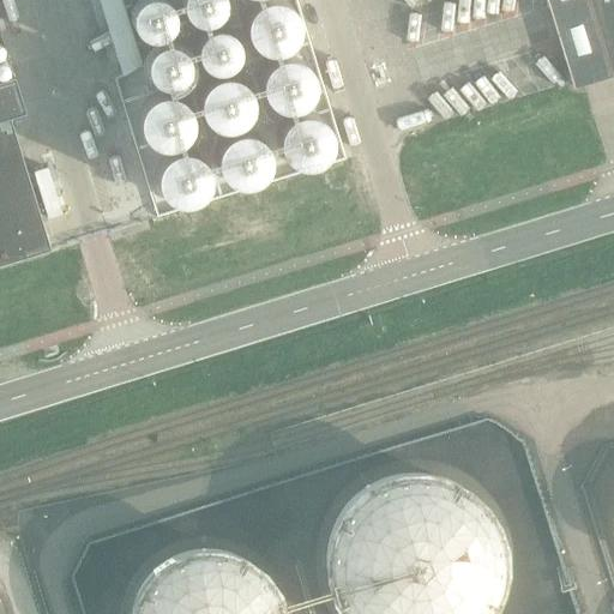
[(613,77),(613,0),(549,0),(578,88),(613,77)]
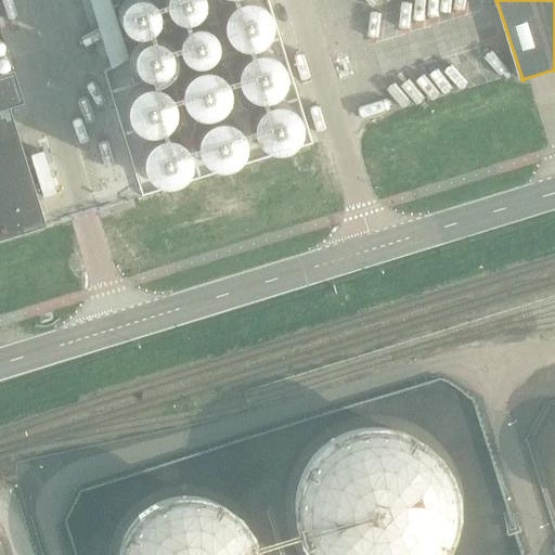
[(0,240),(46,227),(24,157),(8,103),(21,99),(13,75),(0,31),(0,240)]
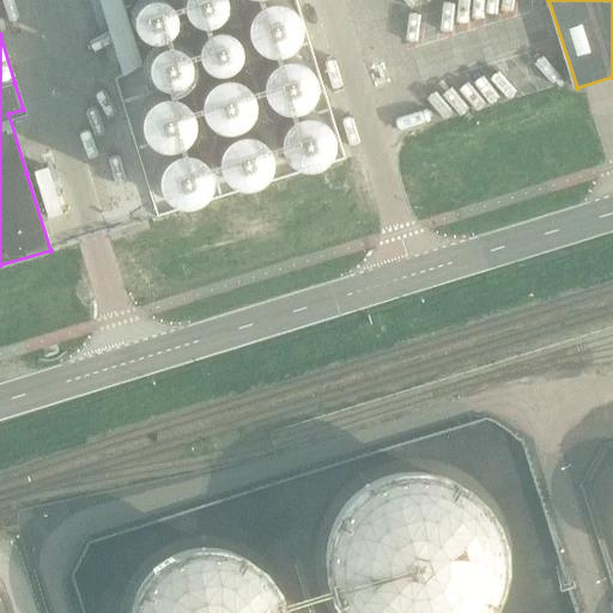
[(156,218),(193,206),(164,113),(127,125),(156,218)]
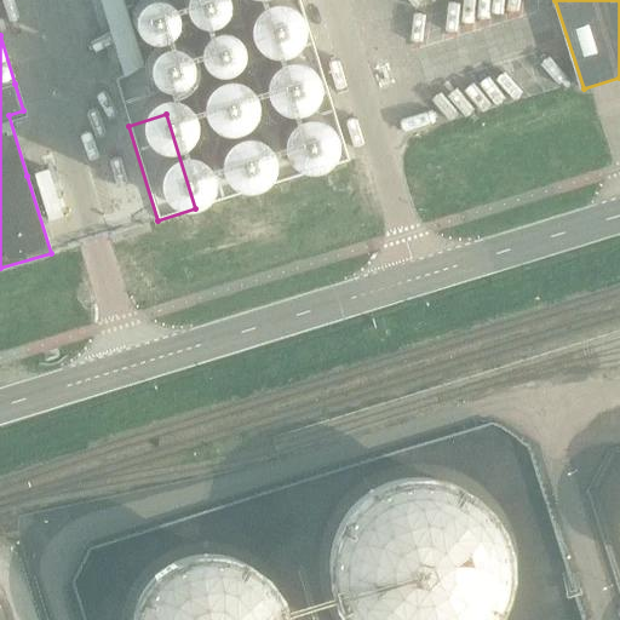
[(504,579),(505,566),(504,551),(500,537),(495,523),(487,511),(477,500),(466,492),(454,484),(441,478),(426,476),(412,476),(397,477),(383,481),(371,487),(359,495),(348,505),(339,517),(332,530),(328,544),(326,558),(326,573),(328,586),(332,601),(339,613),(344,619),(486,619),(487,619),(495,607),(500,593),(504,579)]
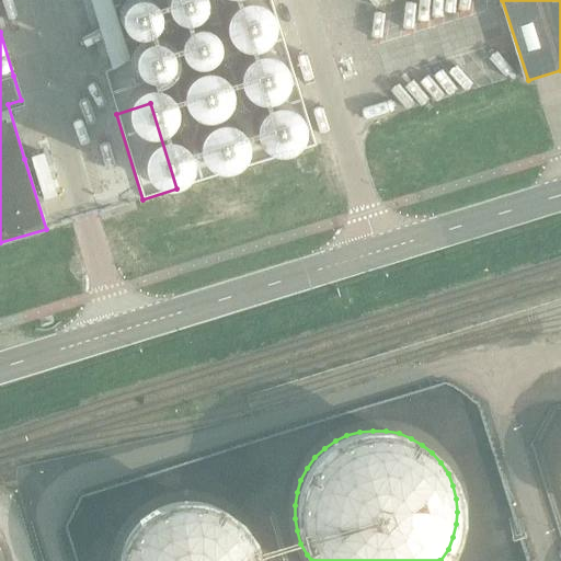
[(254,560),(254,558),(251,547),(247,536),(240,527),(232,518),(224,512),(213,506),(202,503),(191,501),(180,501),(168,503),(158,506),(147,512),(138,519),(130,528),(125,537),(121,548),(117,559),(116,560),(254,560)]
